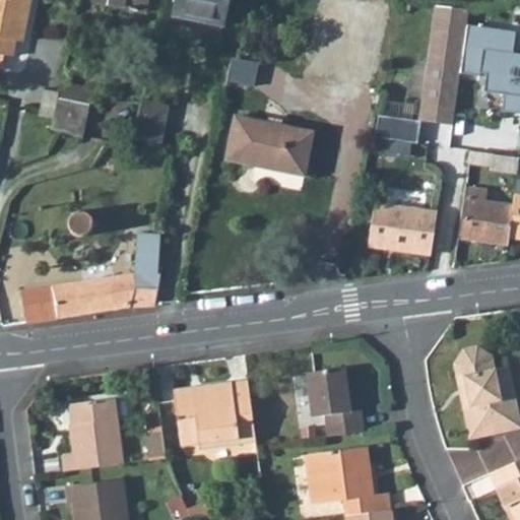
[(0,0),(0,68),(4,55),(11,56),(14,40),(11,40),(13,34),(22,36),(29,0),(0,0)]
